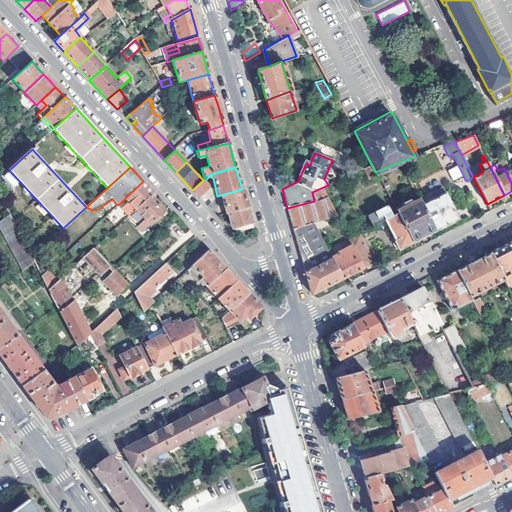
[(210,187),(203,180),(192,190),(199,198),(210,187)]
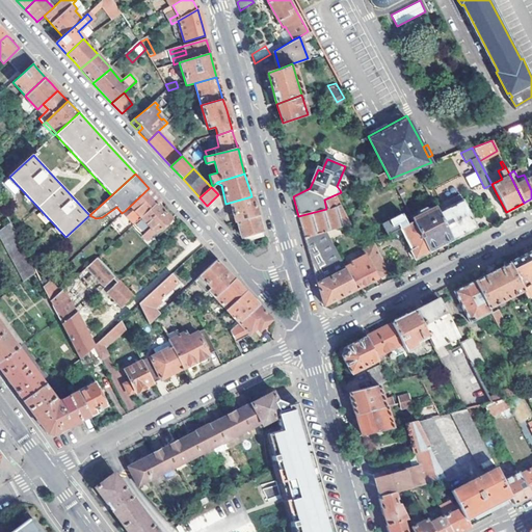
[(125,211),(136,222),(157,204),(160,201),(151,190),(149,188),(125,211)]
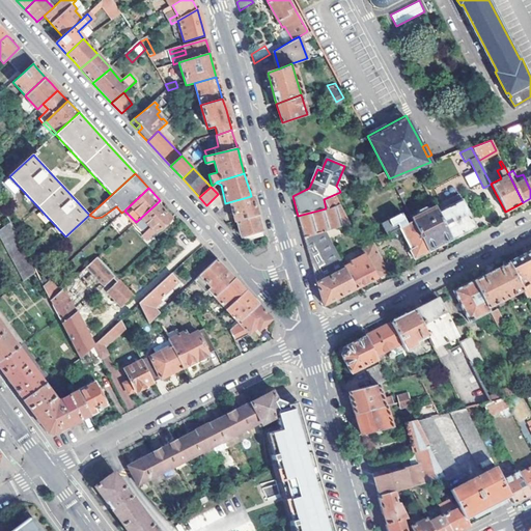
[(476,226),(459,193),(435,205),(452,239),(476,226)]
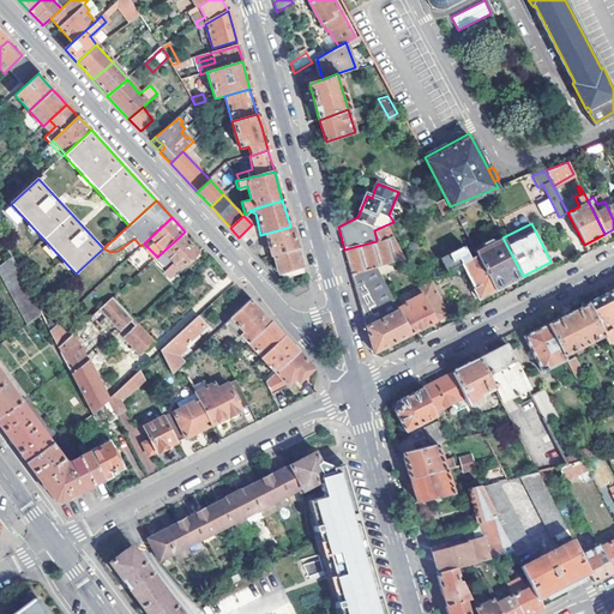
[(377,241),(387,238),(385,226),(374,230),(377,241)]
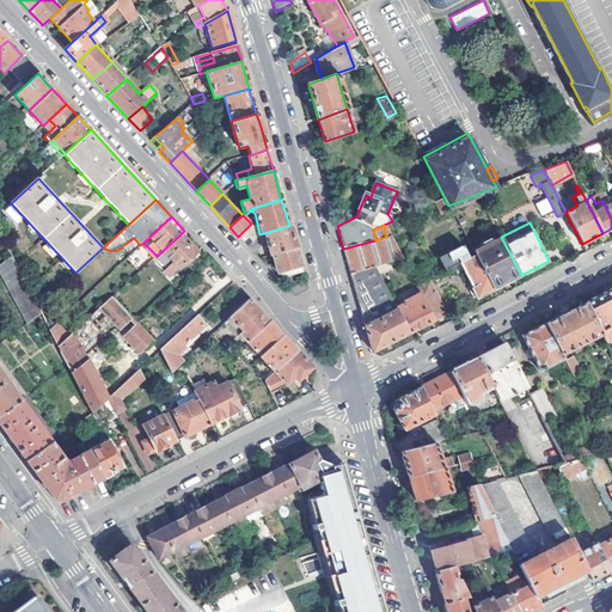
[(259,234),(248,245),(252,252),(265,243),(269,256),(271,256),(295,249),(294,245),(289,226),(259,234)]
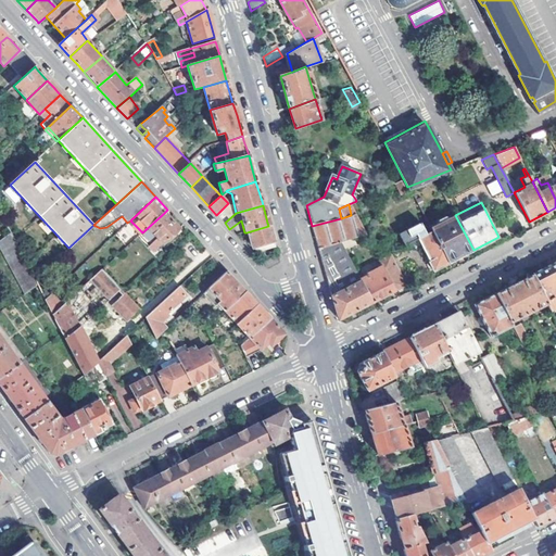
[(138,236),(153,252),(179,229),(164,213),(142,232),(138,236)]
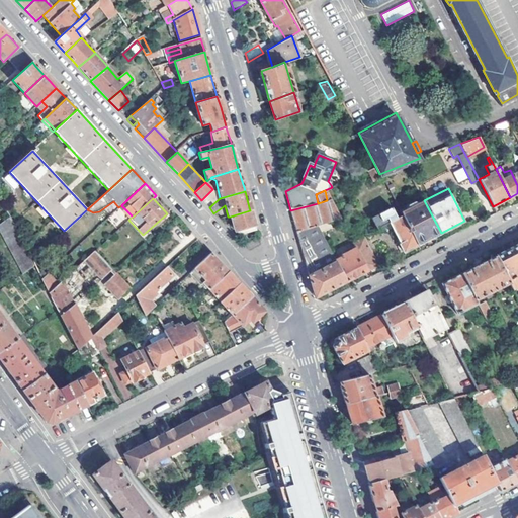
[(296,233),(318,227),(341,220),(331,199),(327,200),(318,203),(290,210),(296,233)]
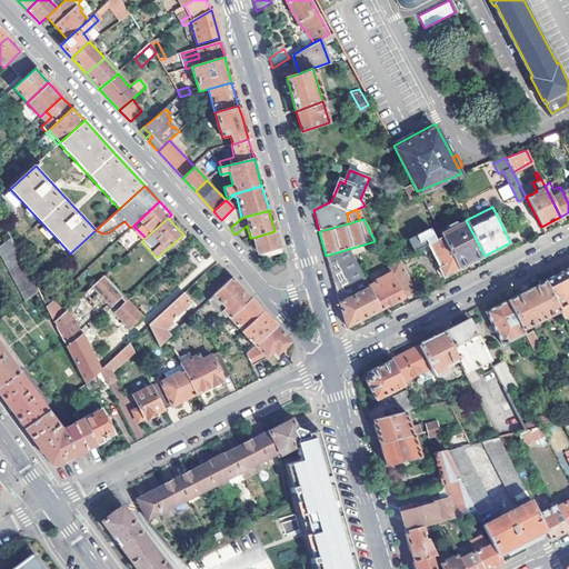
[(447,225),(446,230),(440,232),(459,268),(485,256),(466,220),(459,222),(455,221),(447,225)]
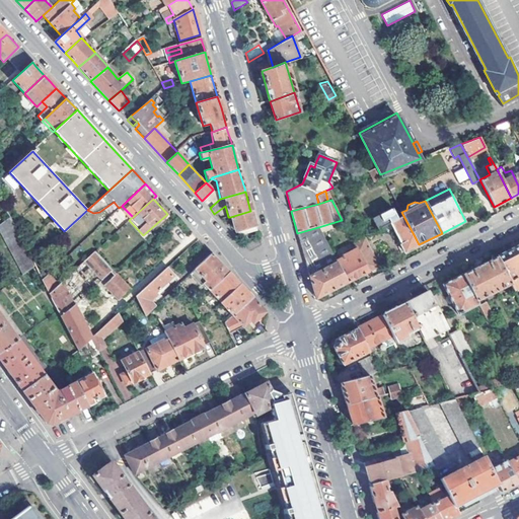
[(389,223),(404,251),(419,244),(401,212),(401,211),(394,215),(391,207),(371,218),(377,229),(389,223)]
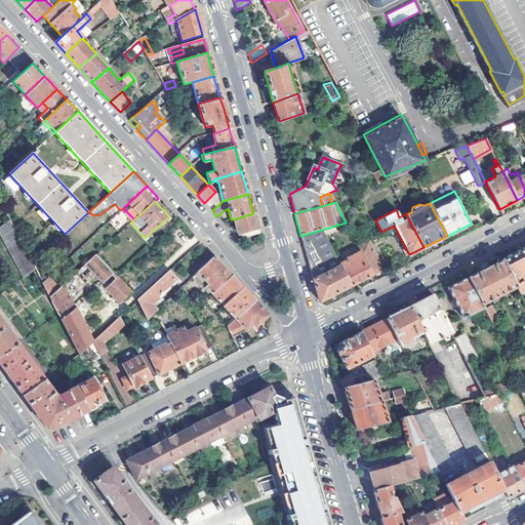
[(237,234),(241,239),(259,233),(258,230),(253,213),(233,219),(237,234)]
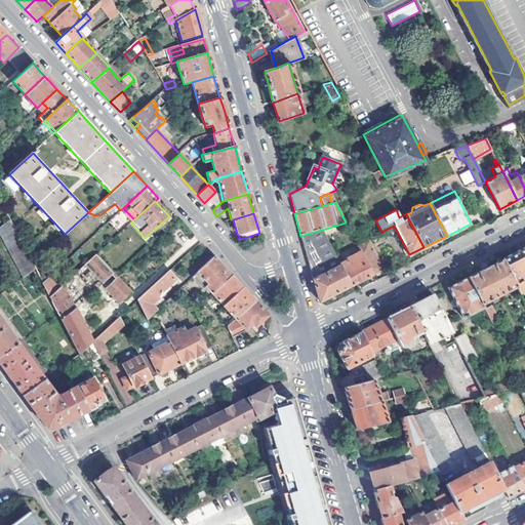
[(10,219),(0,227),(0,233),(25,277),(36,269),(10,219)]
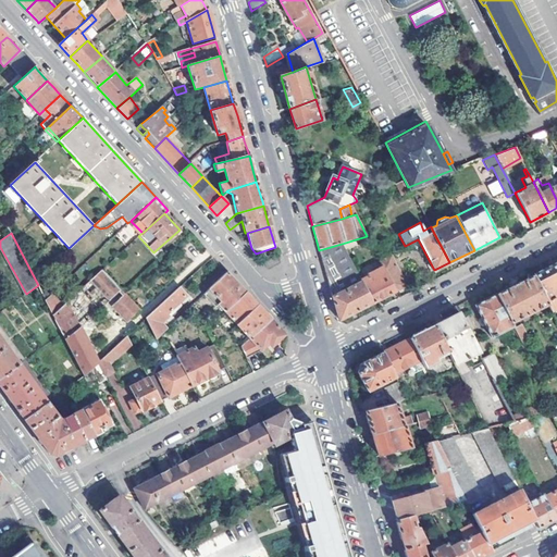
[(342,244),(319,250),(332,293),(360,277),(342,244)]
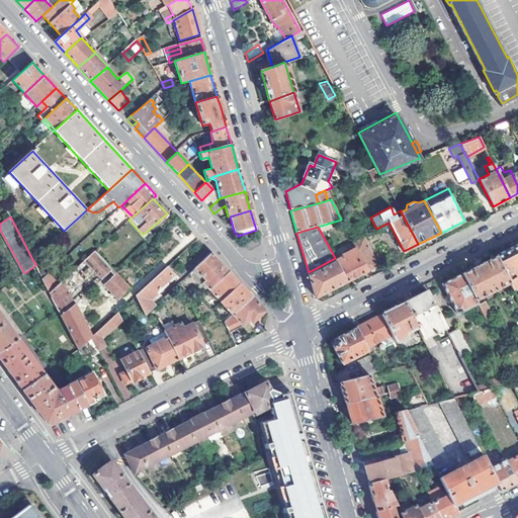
[(244,245),(249,252),(260,245),(257,237),(244,245)]
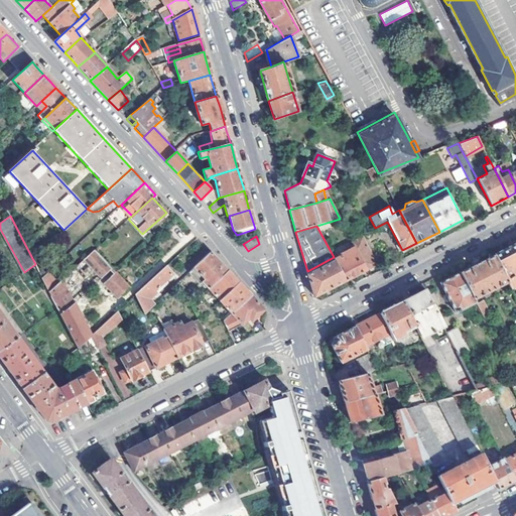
[(367,269),(377,264),(363,237),(353,243),(356,248),(367,269)]
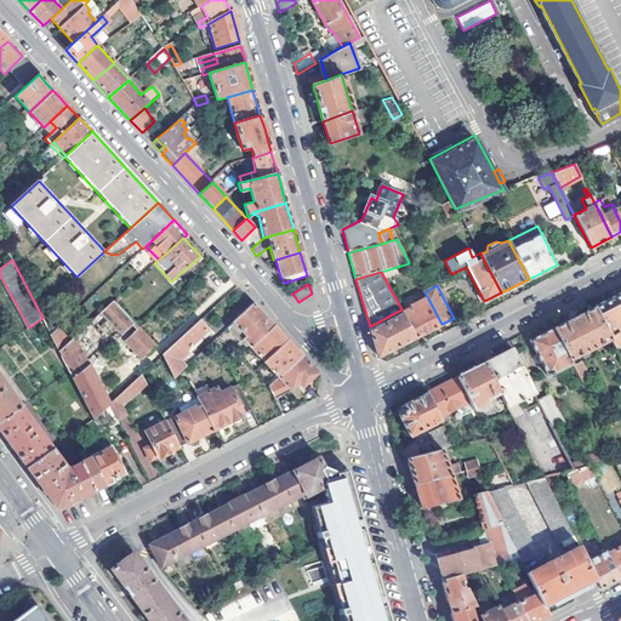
[(610,339),(615,347),(620,343),(620,342),(620,292),(594,307),(610,339)]
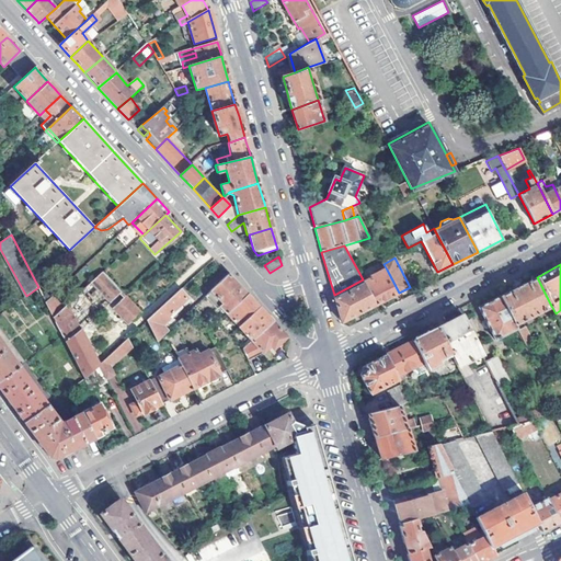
[(376,305),(399,293),(387,270),(370,277),(371,279),(365,283),(376,305)]
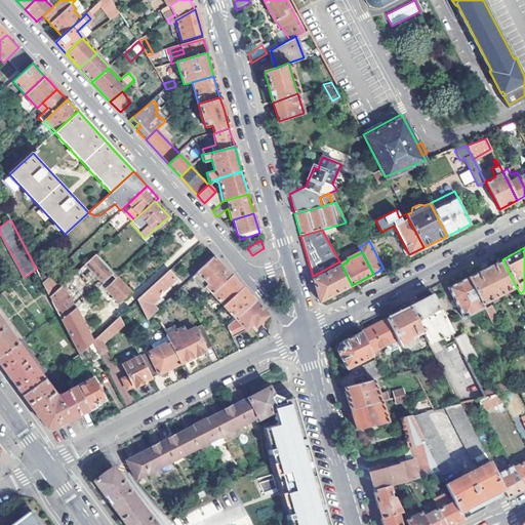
[(50,296),(79,354),(92,341),(77,309),(112,274),(116,278),(106,287),(120,304),(132,292),(97,254),(59,287),(50,296)]
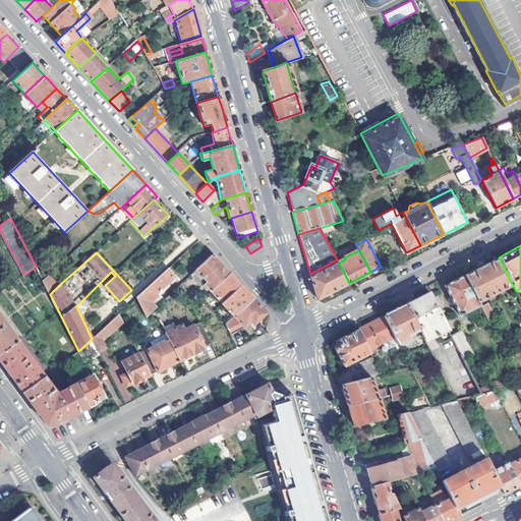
[(189,276),(207,294),(210,292),(229,275),(221,265),(212,254),(189,276)]
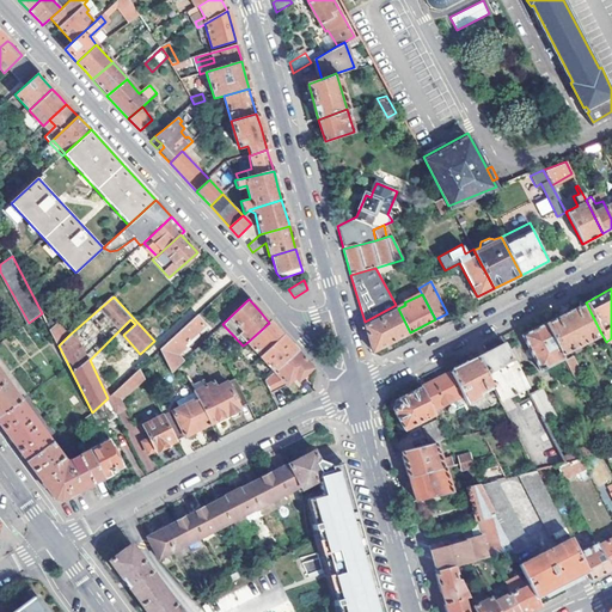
[(545,323),(562,354),(601,334),(586,303),(545,323)]
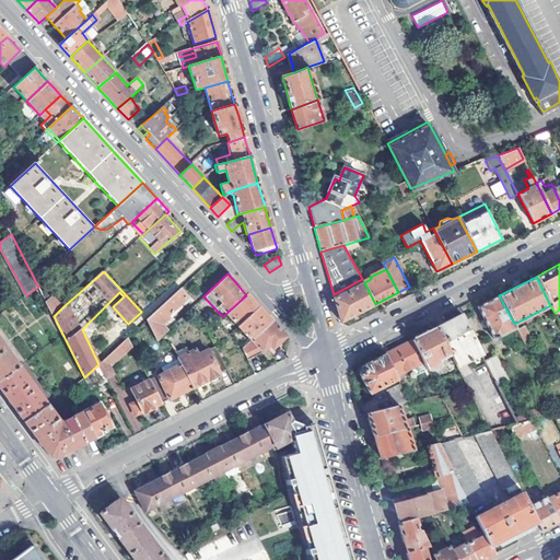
[(362,279),(334,294),(341,322),(375,304),(364,282),(362,279)]
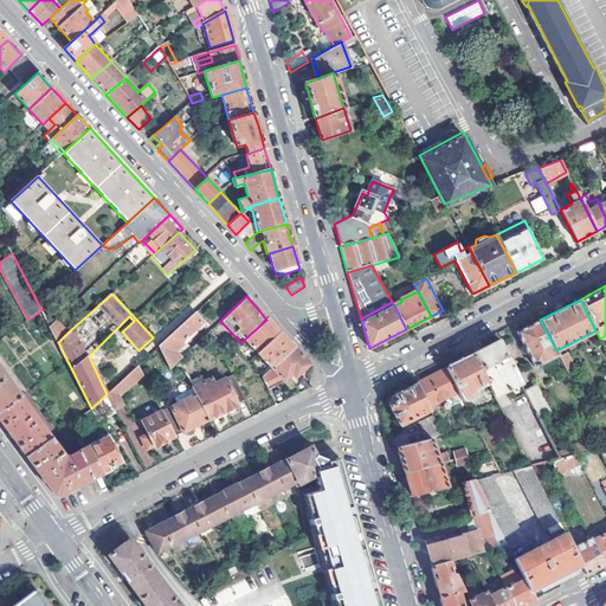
[(176,352),(185,343),(182,341),(202,322),(195,314),(159,347),(169,369),(181,358),(176,352)]
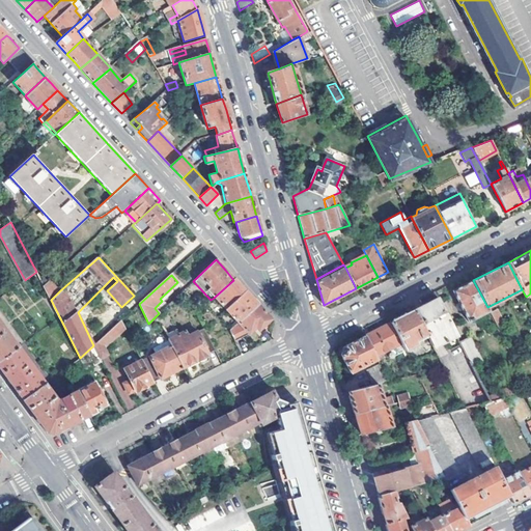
[(60,290),(50,279),(44,286),(51,300),(60,290)]
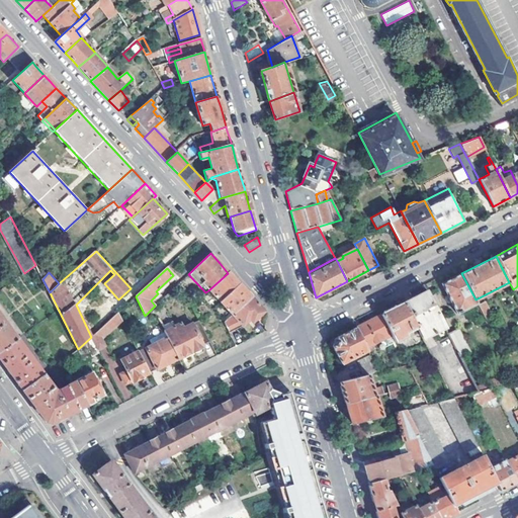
[(208,290),(220,303),(240,285),(237,282),(228,273),(208,290)]
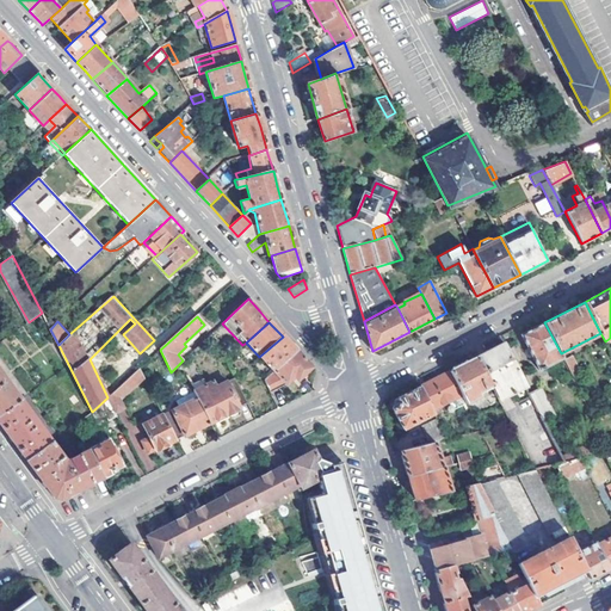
[(522,334),(539,369),(563,357),(561,353),(544,322),(522,334)]
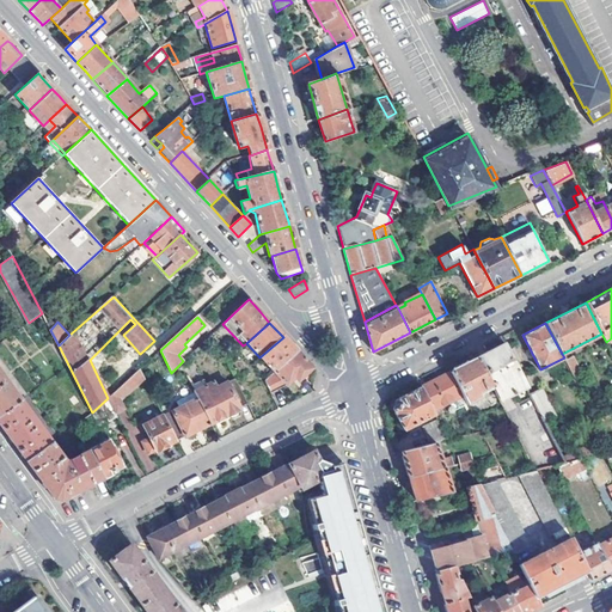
[(184,344),(187,347),(207,328),(204,325),(184,344)]
